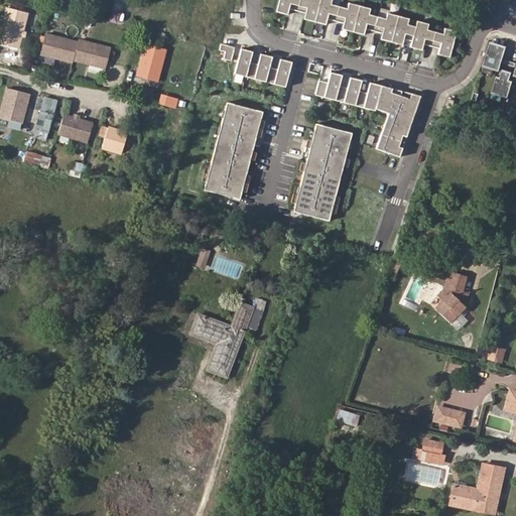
[(280,0),(277,13),(289,16),(290,10),(306,14),(305,20),(328,26),(329,20),(345,24),(343,30),(365,35),(367,30),(383,34),(382,40),(404,45),(405,40),(413,42),(412,48),(423,51),(425,45),(441,49),(439,55),(452,58),(458,32),(446,29),(444,35),(428,30),(430,25),(419,22),(417,27),(409,25),(410,19),(389,14),(387,20),(371,15),(372,9),(351,4),(349,10),(333,5),(334,0),(280,0)]
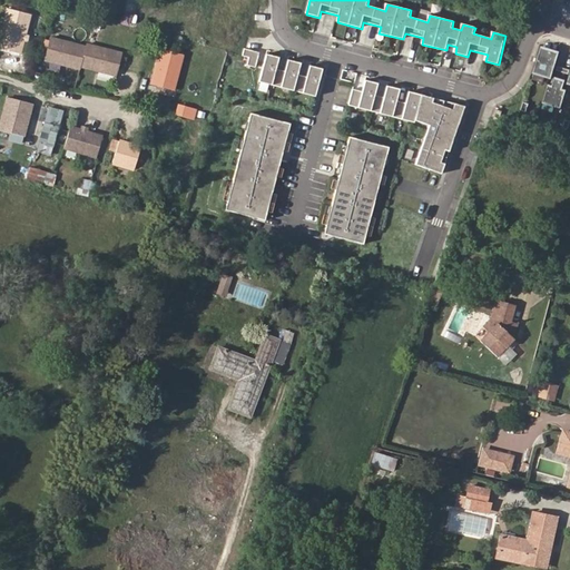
[(0,30),(0,50),(18,56),(21,42),(22,37),(28,17),(6,10),(0,30)]
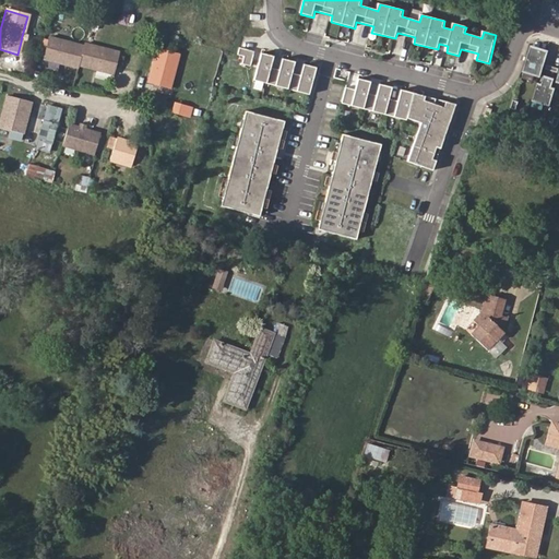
[(85,46),(50,37),(45,59),(80,68),(80,66),(115,74),(121,52),(86,43),(85,46)]
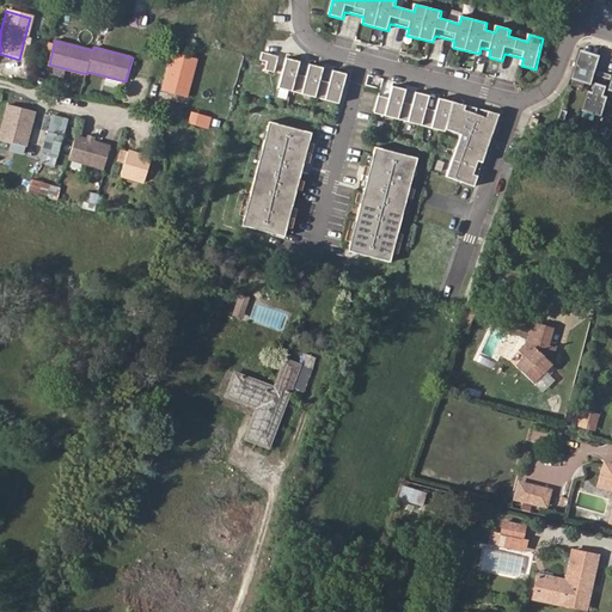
[(190,53),(166,47),(158,86),(182,91),(190,53)]
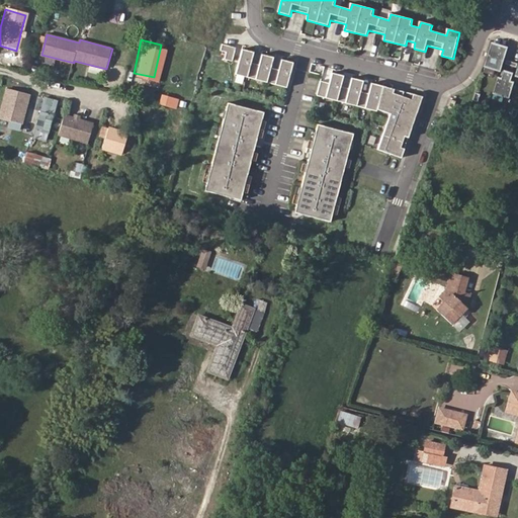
[(507,54),(510,47),(494,41),(492,49),(507,54)]
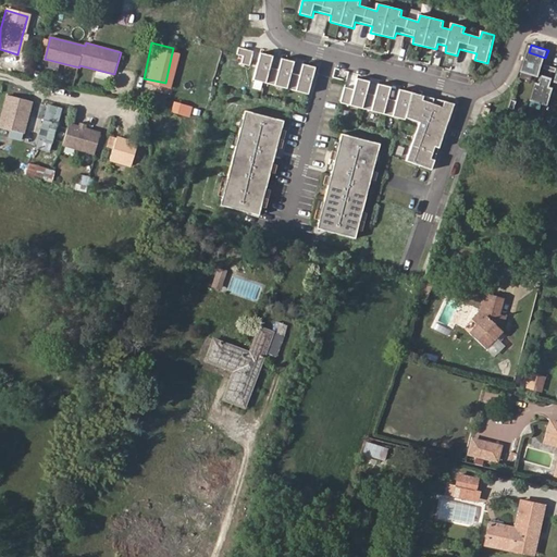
[(249,66),(252,51),(238,48),(236,54),(243,57),(242,64),(249,66)]
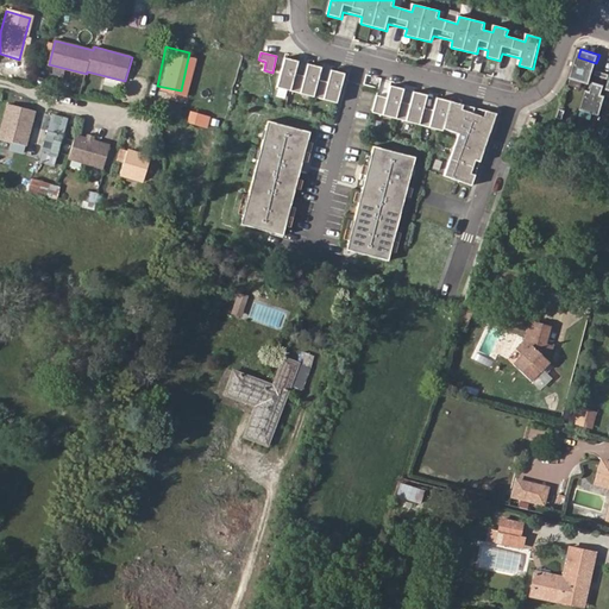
[(297,61),(283,57),(276,87),(337,102),(344,73),(331,70),(327,82),(318,80),(321,67),(307,63),(303,76),(294,74),(297,61)]
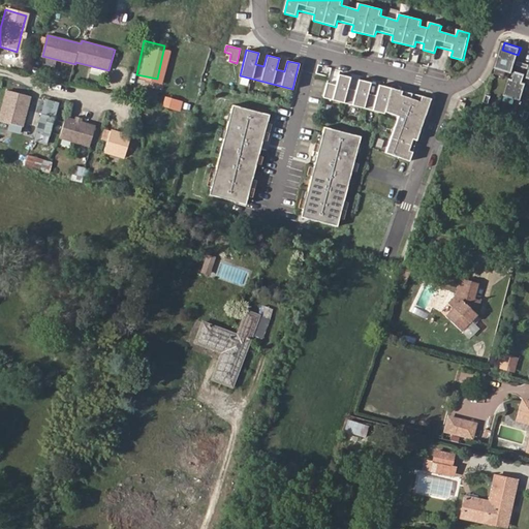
[(502,50),(496,67),(512,72),(518,55),(502,50)]
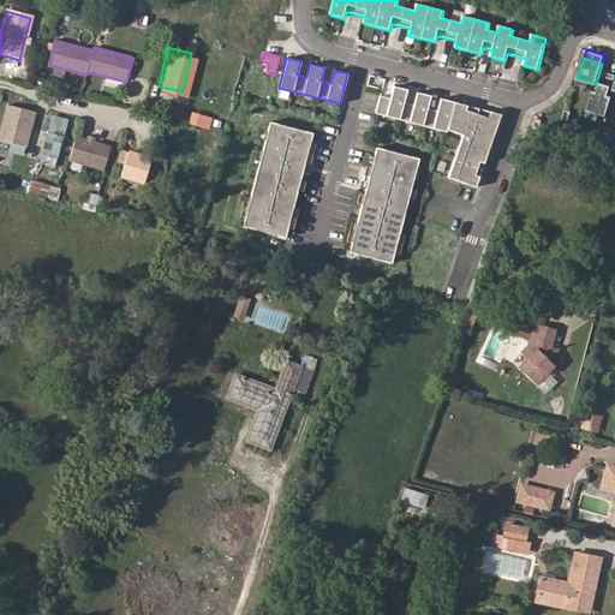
[(597,90),(608,94),(611,84),(601,82),(597,90)]
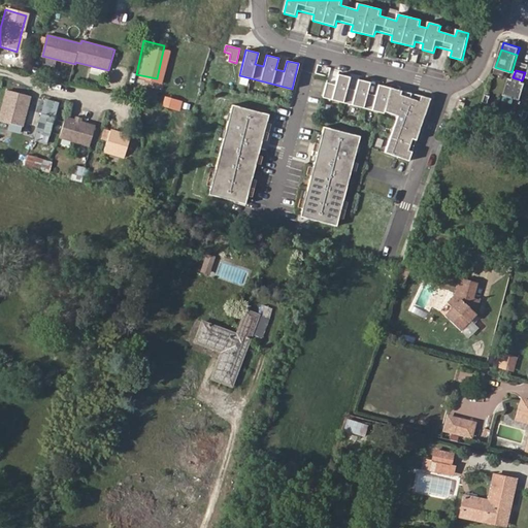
[(326,83),(323,97),(384,113),(384,111),(397,116),(385,152),(409,160),(429,98),(378,85),(375,96),(367,93),(370,83),(358,79),(356,90),(348,88),(350,77),(338,74),(335,85),(326,83)]
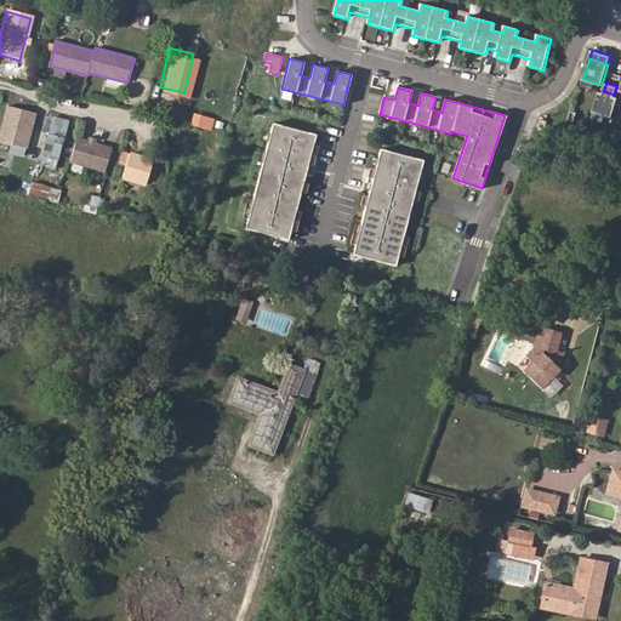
[(599,90),(592,110),(610,117),(616,96),(614,95),(603,91),(599,90)]
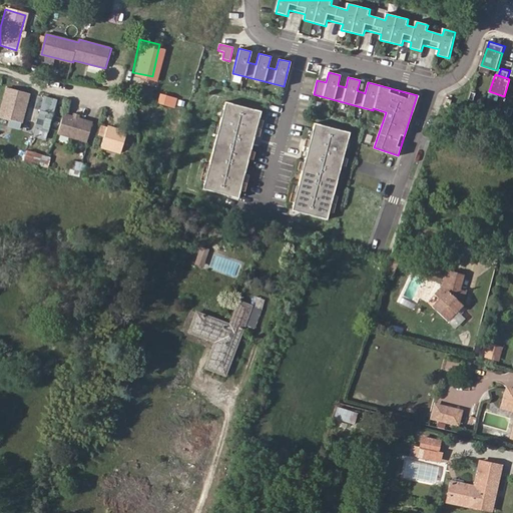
[(8,89),(1,118),(11,121),(10,126),(21,129),(30,94),(8,89)]
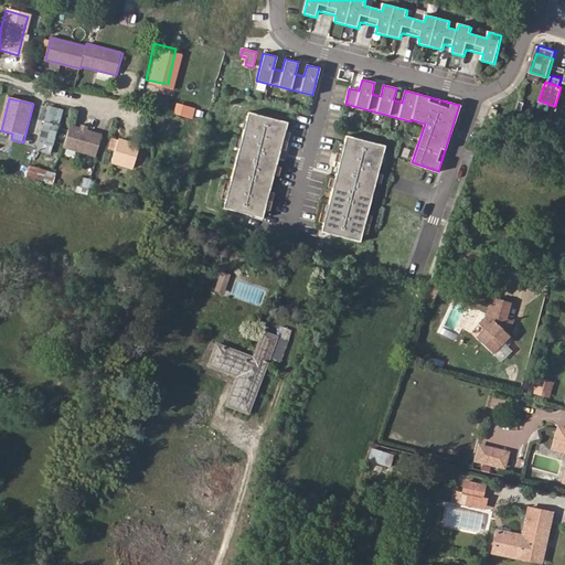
[(176,99),(173,107),(178,108),(178,109),(189,112),(191,102),(180,99),(180,100),(176,99)]
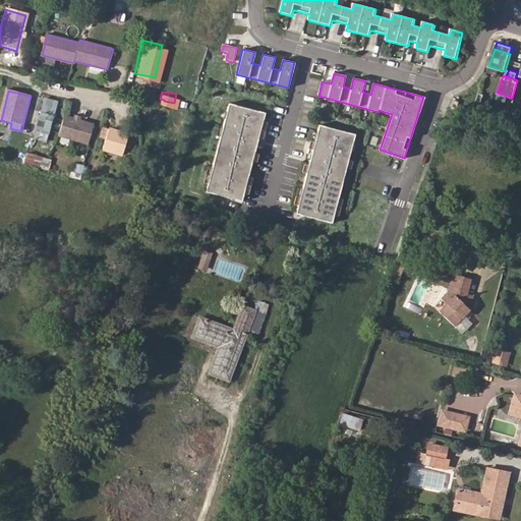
[(34,96),(31,108),(40,110),(32,138),(45,141),(55,101),(34,96)]
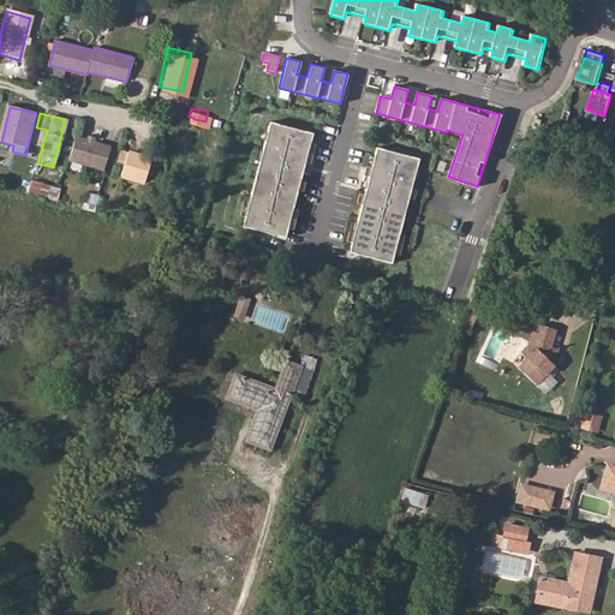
[(539,119),(533,117),(530,127),(536,130),(539,119)]
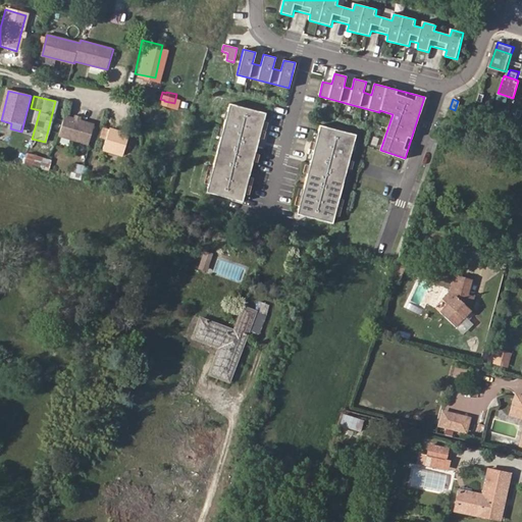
[(265,113),(229,103),(206,193),(242,202),(259,138),(255,137),(257,129),(261,131),(265,113)]
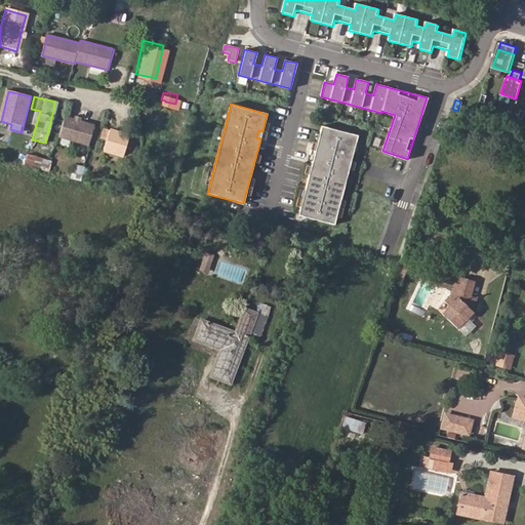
[(90,145),(95,124),(80,121),(75,120),(65,117),(61,137),(90,145)]
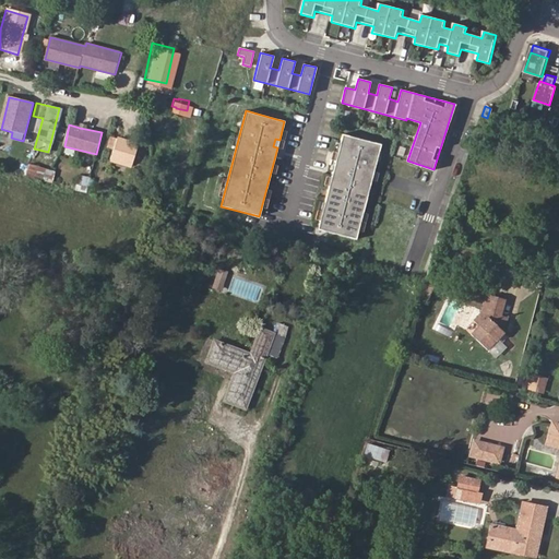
[(381,144),(342,133),(337,152),(342,153),(340,161),(335,159),(317,229),(356,239),(381,144)]
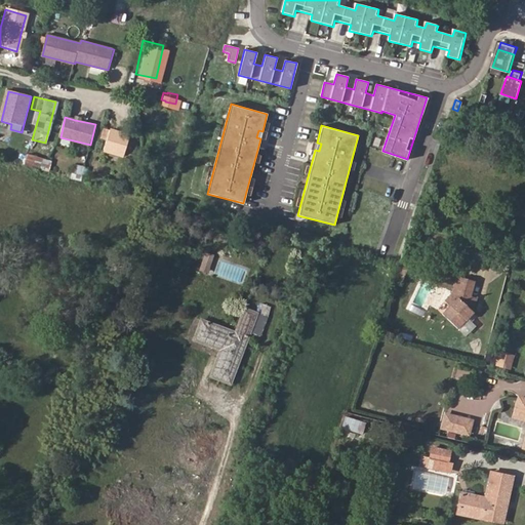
[(125,155),(130,133),(111,128),(108,138),(105,150),(125,155)]
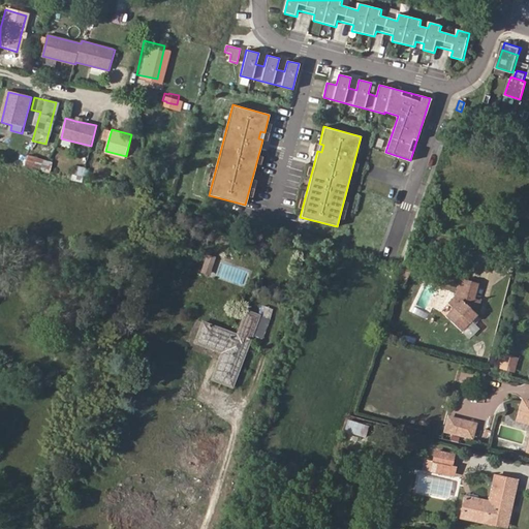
[(49,170),(52,162),(33,157),(30,165),(49,170)]
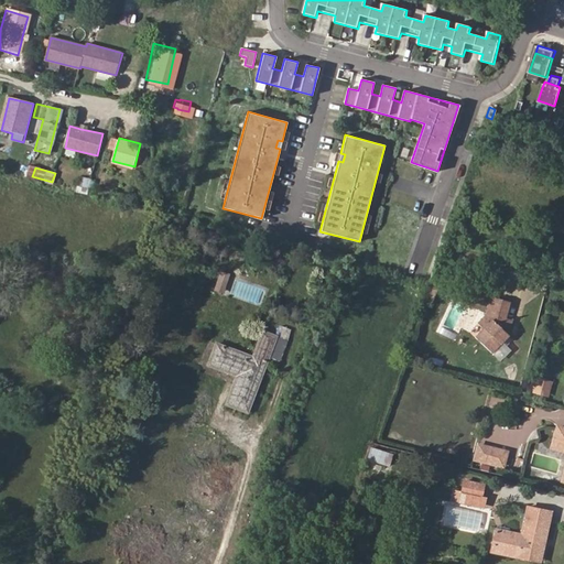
[(76,191),(86,195),(91,180),(82,175),(76,191)]
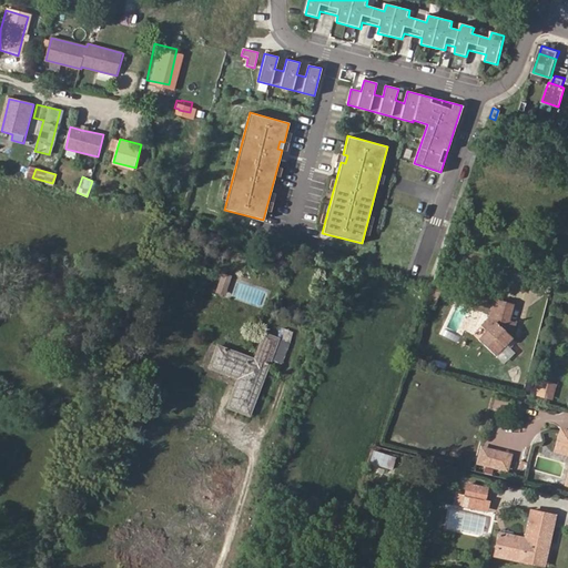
[(219,279),(215,288),(223,292),(227,282),(219,279)]
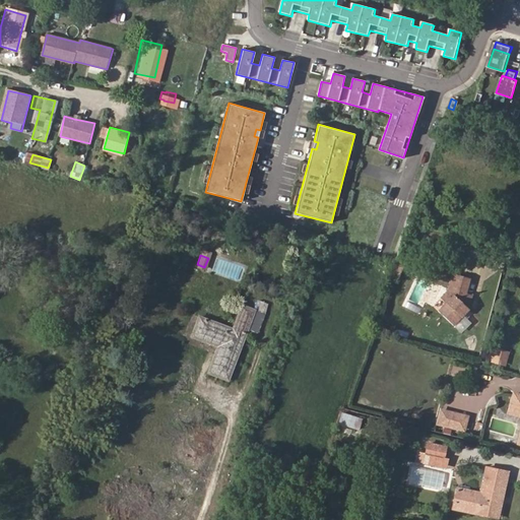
[(463,279),(445,275),(443,285),(444,290),(436,298),(427,304),(439,321),(458,306),(457,303),(460,289),(463,279)]
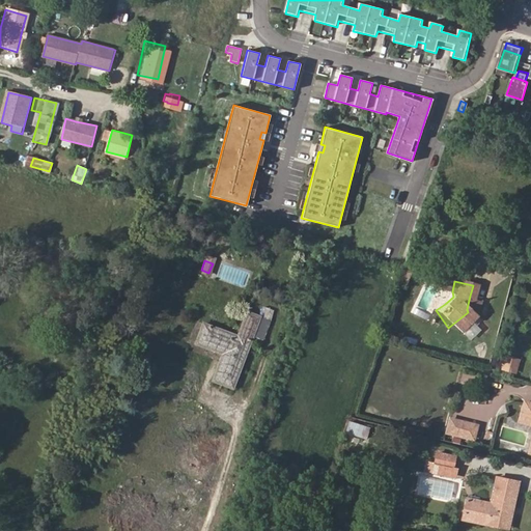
[(453,297),(452,291),(451,291),(441,299),(445,304),(453,297)]
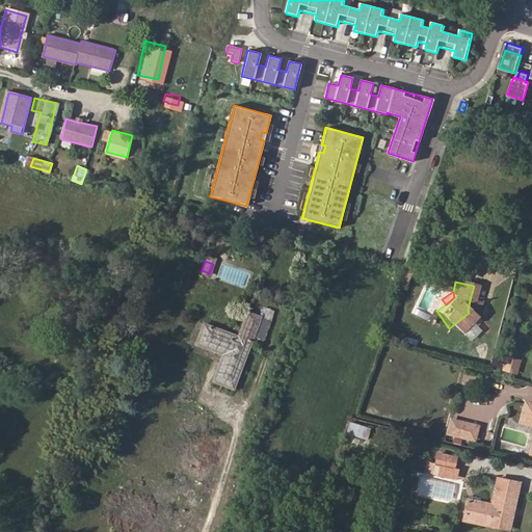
[(195,345),(222,355),(213,382),(235,391),(256,337),(264,339),(270,324),(262,320),(263,317),(247,312),(238,336),(204,323),(195,345)]
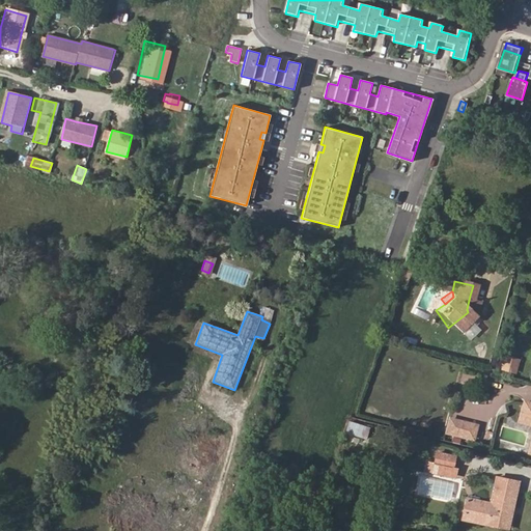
[(502,371),(515,374),(520,359),(505,356),(502,371)]
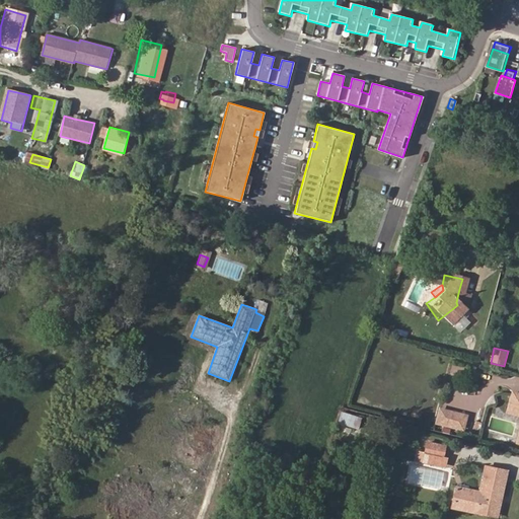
[(350,405),(348,414),(362,418),(359,428),(363,429),(368,412),(350,405)]
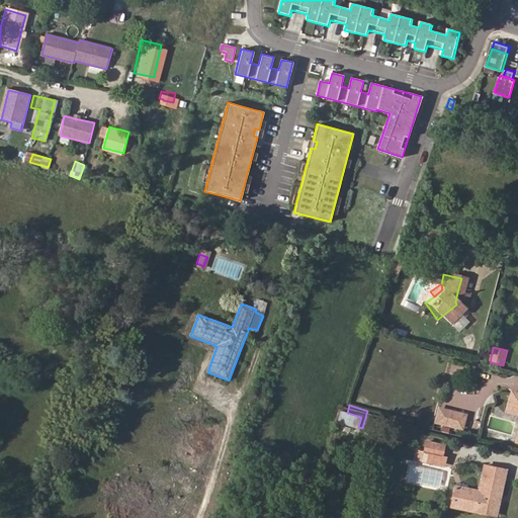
[(461,431),(466,414),(436,406),(432,423),(461,431)]
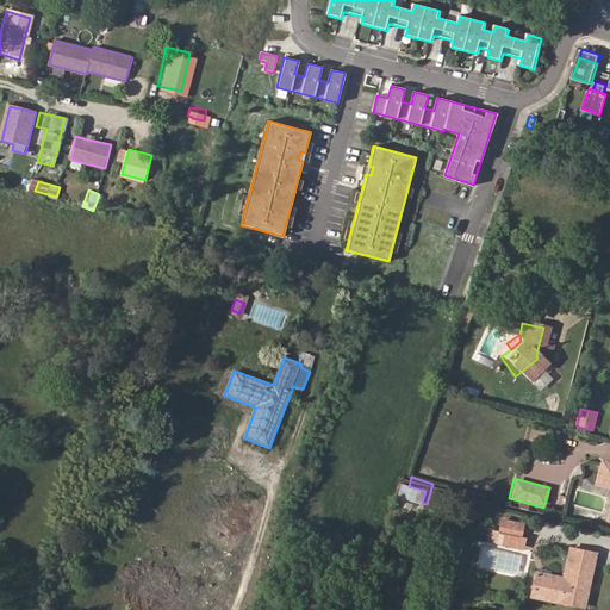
[(396,498),(421,505),(425,491),(399,484),(396,498)]
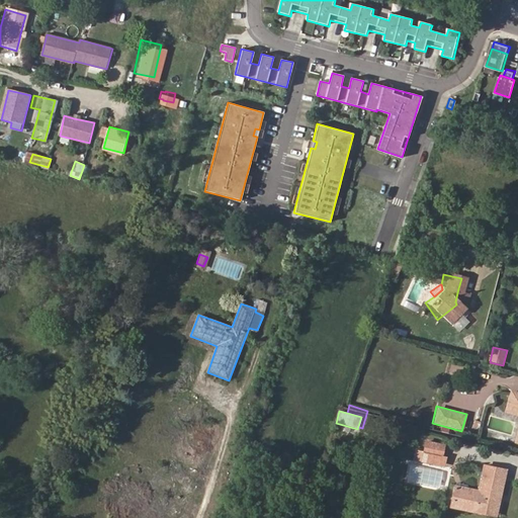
[(444,446),(426,441),(423,454),(440,458),(441,456),(444,446)]
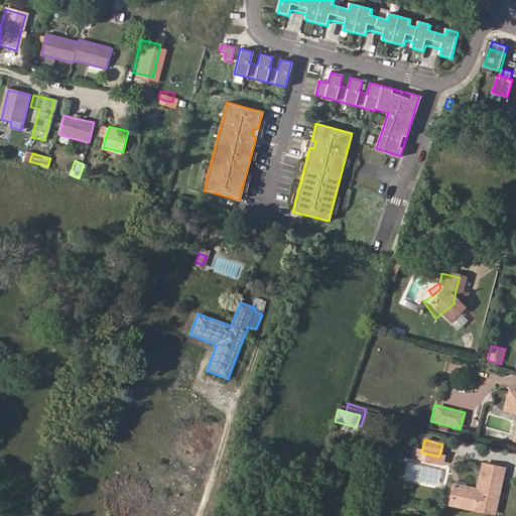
[(438,457),(421,453),(418,461),(436,466),(438,457)]
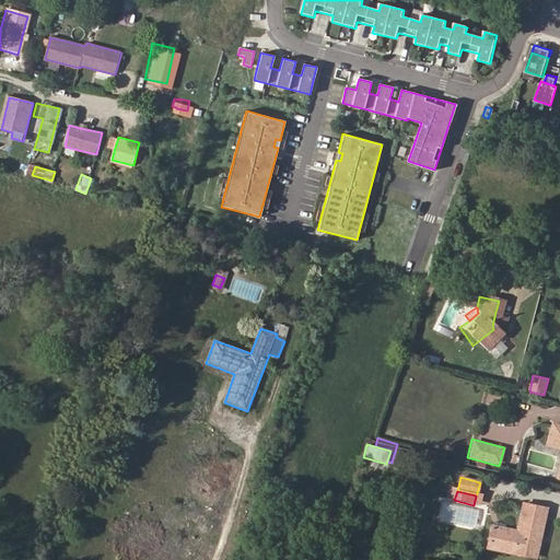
[(536,558),(546,518),(547,510),(521,503),(515,531),(490,525),(486,548),(536,558)]
